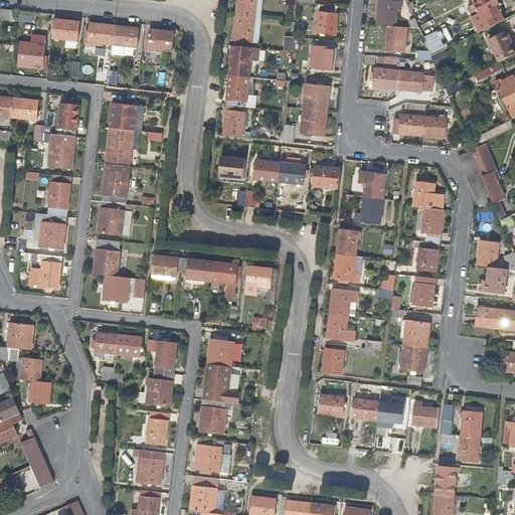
[(255,19),(256,0),(238,0),(236,17),(255,19)]
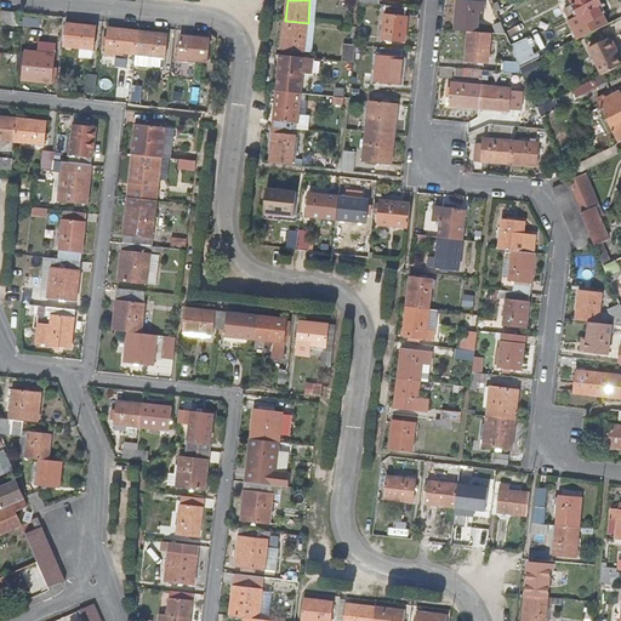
[(581,38),(607,24),(598,5),(600,4),(597,0),(571,0),(573,4),(579,15),(581,15),(586,22),(576,27),(581,38)]
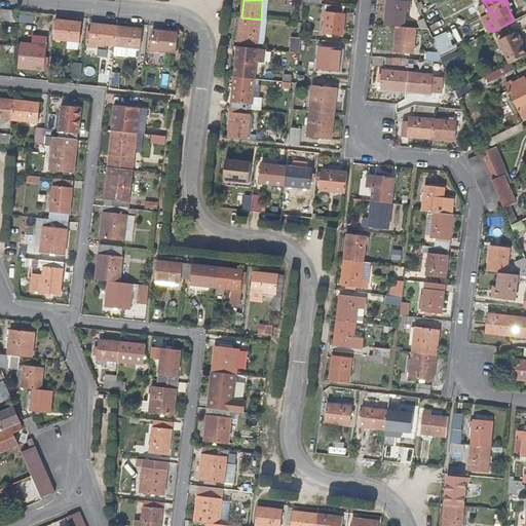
[(388,3),(385,28),(397,29),(404,30),(407,12),(410,12),(411,6),(388,3)]
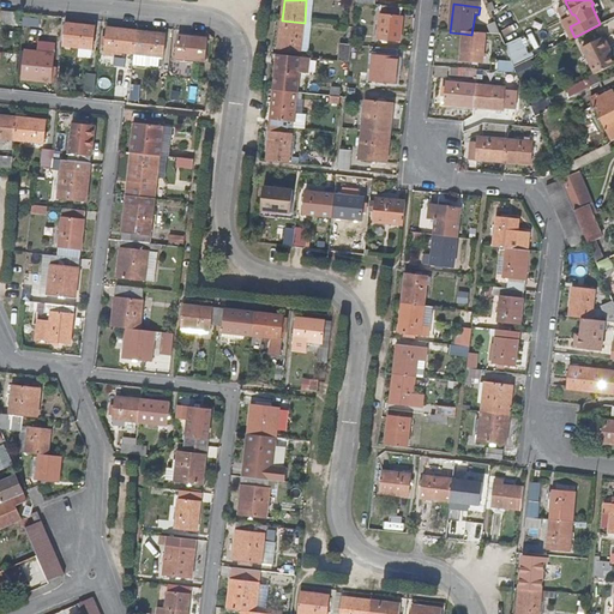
[(572,14),(566,4),(555,10),(565,29),(570,26),(579,22),(575,14),(572,14)]
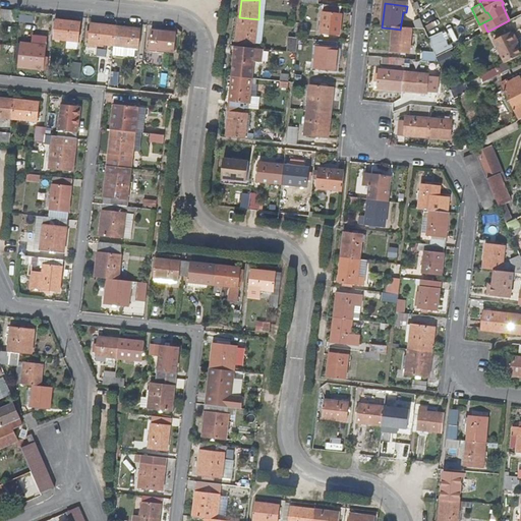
[(340,14),(341,7),(324,5),(323,25),(320,25),(320,31),(322,32),(322,33),(340,35),(342,14),(340,14)]
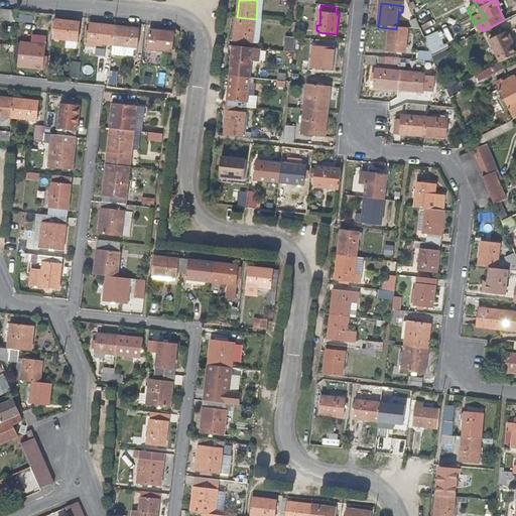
[(14,22),(15,12),(1,10),(0,21),(14,22)]
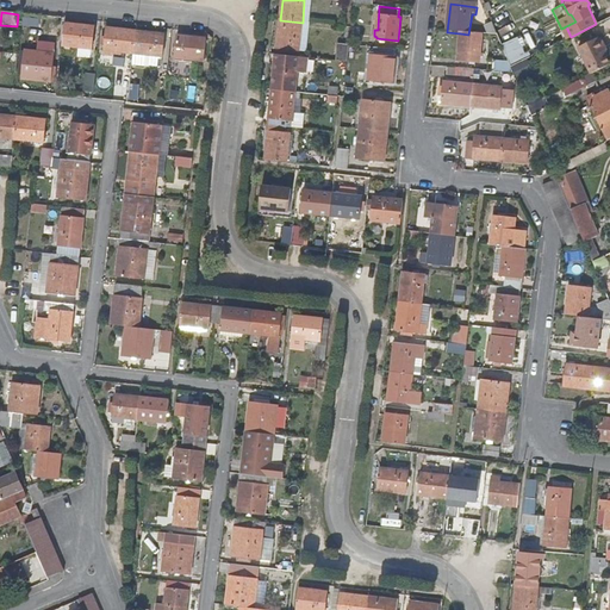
[(299,51),(300,51),(303,23),(280,20),(277,53),(298,55),(299,51)]
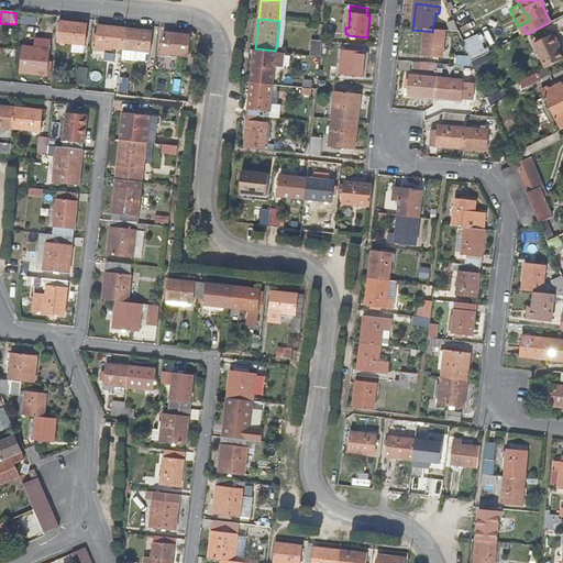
[(61,22),(58,43),(73,44),(72,54),(81,55),(84,53),(85,45),(87,25),(61,22)]
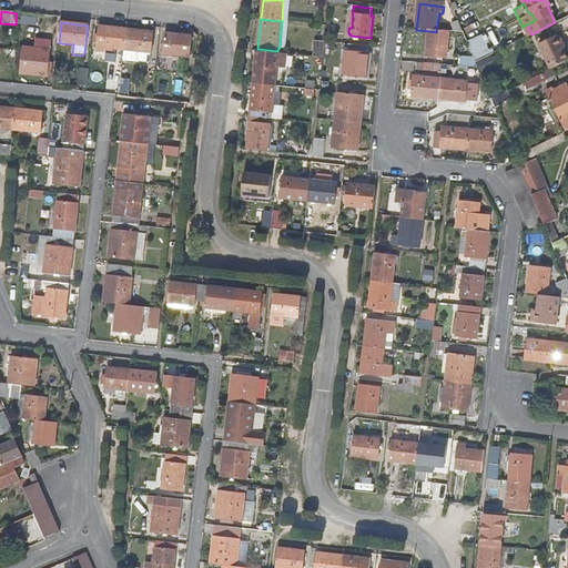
[(454,27),(456,34),(464,34),(459,24),(454,27)]
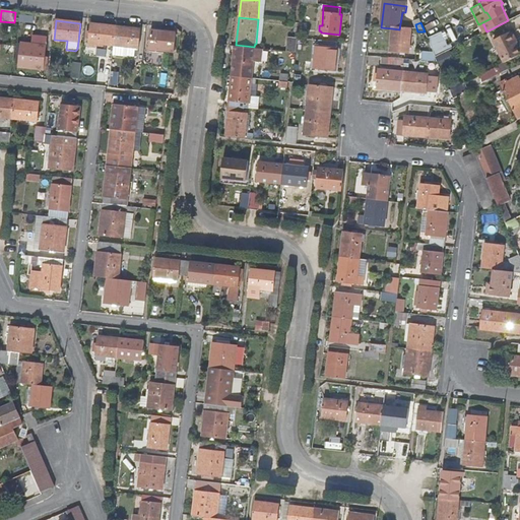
[(115,46),(116,27),(91,24),(89,44),(90,44),(105,45),(115,46)]
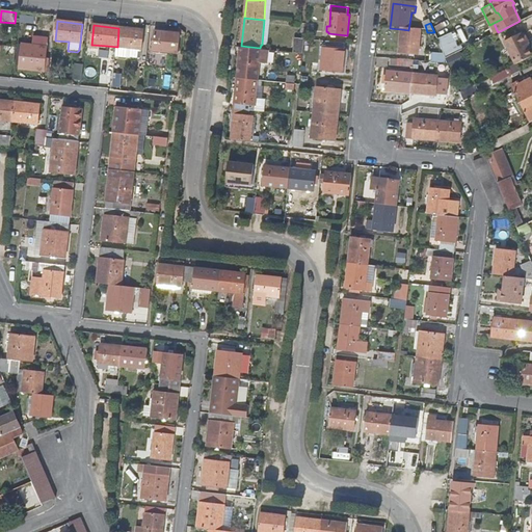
[(144,30),(118,28),(117,47),(116,58),(131,60),(130,59),(140,60),(141,50),(143,50),(144,30)]
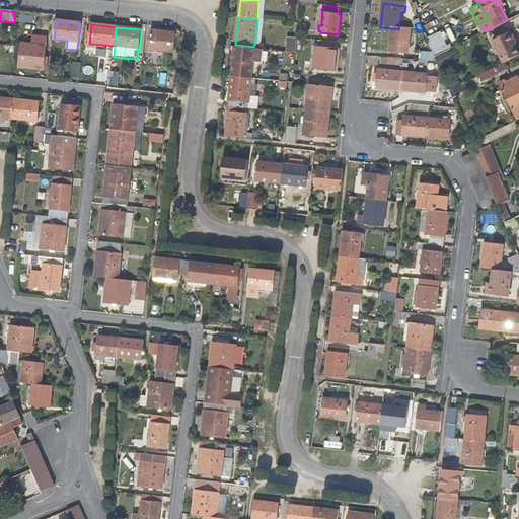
[(398,29),(391,28),(389,52),(408,54),(410,30),(398,29)]
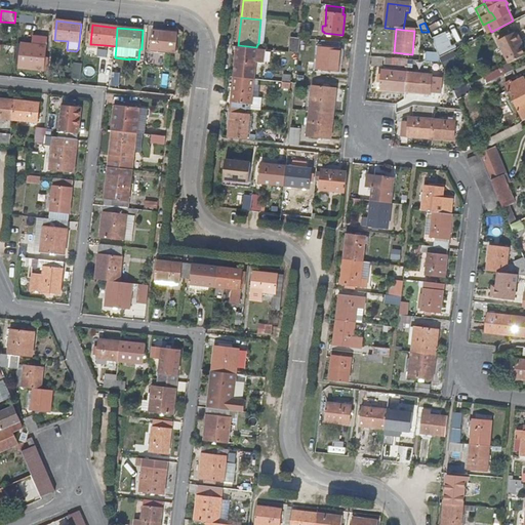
[(177,53),(179,34),(154,31),(152,50),(177,53)]
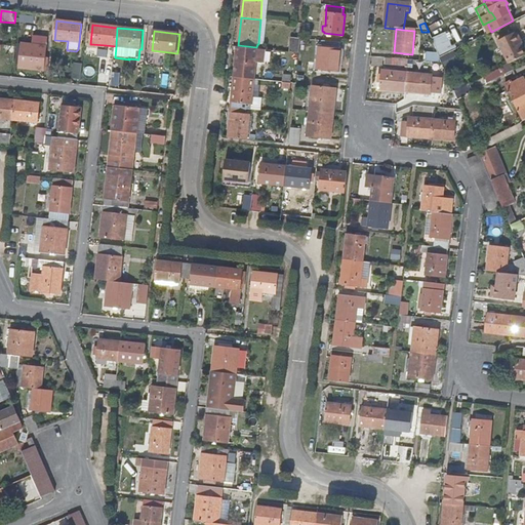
[(434,45),(439,56),(453,50),(456,48),(448,31),(431,38),(434,45)]
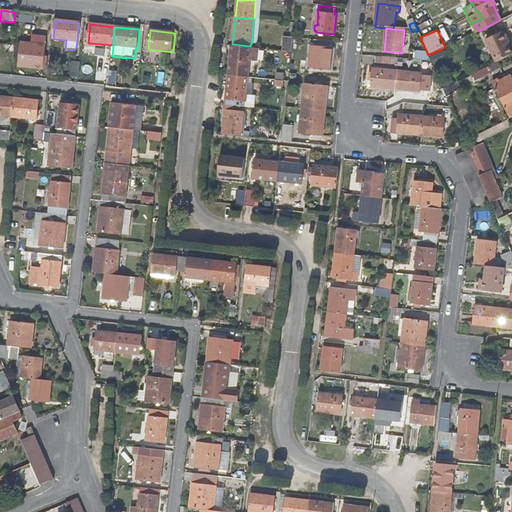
[(495,61),(511,54),(505,41),(507,40),(502,32),(485,40),(495,61)]
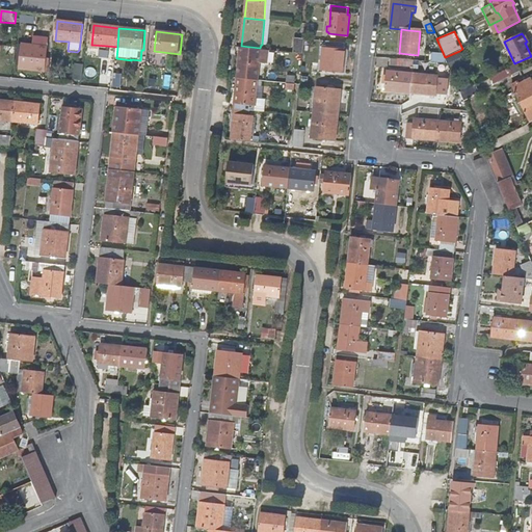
[(294,54),(303,55),(304,40),(295,38),(294,54)]
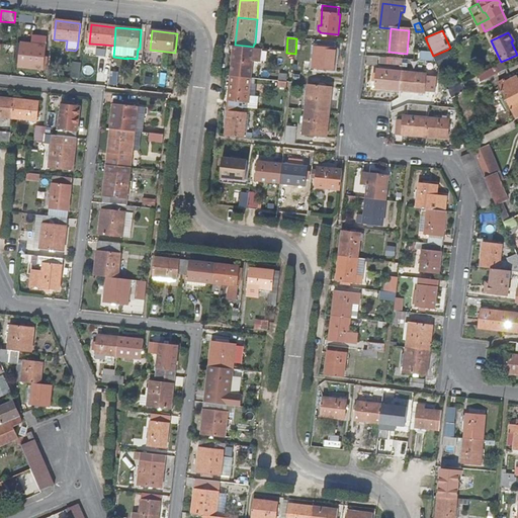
[(334,49),(334,41),(318,39),(317,61),(315,61),(314,65),(317,66),(316,68),(334,70),(336,49),(334,49)]
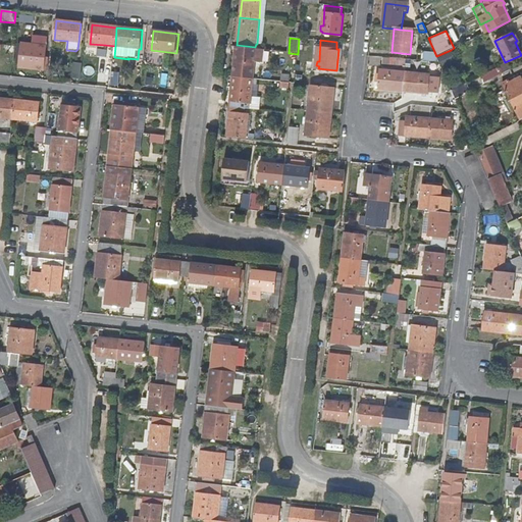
[(44,69),(46,46),(22,44),(19,66),(44,69)]
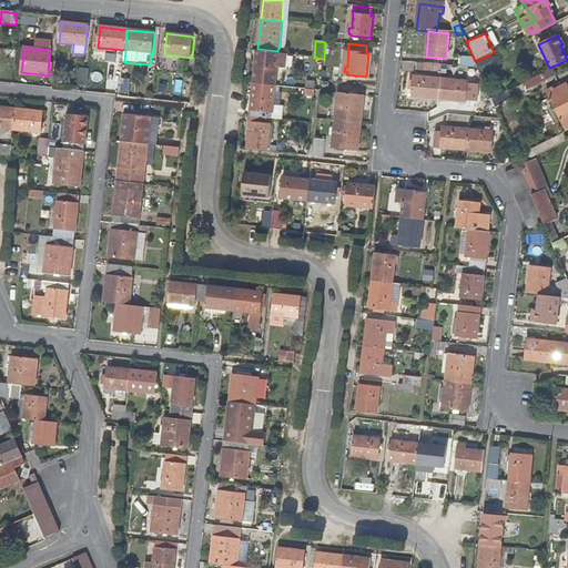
[(463,51),(462,60),(475,61),(469,49),(465,49),(465,51),(463,51)]
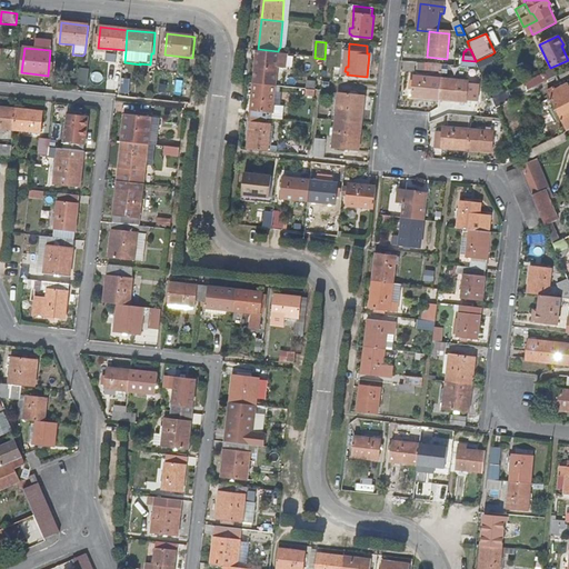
[(286,61),(287,55),(258,51),(255,85),(276,87),(277,69),(285,69),(286,61)]
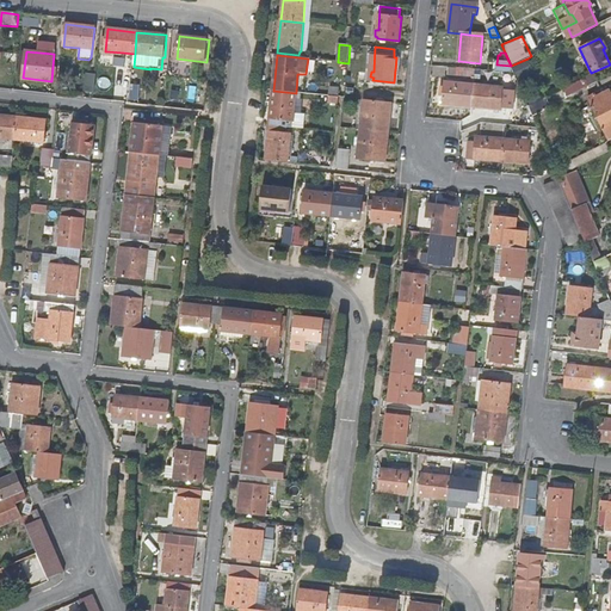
[(534,72),(528,59),(511,66),(514,76),(517,80),(534,72)]
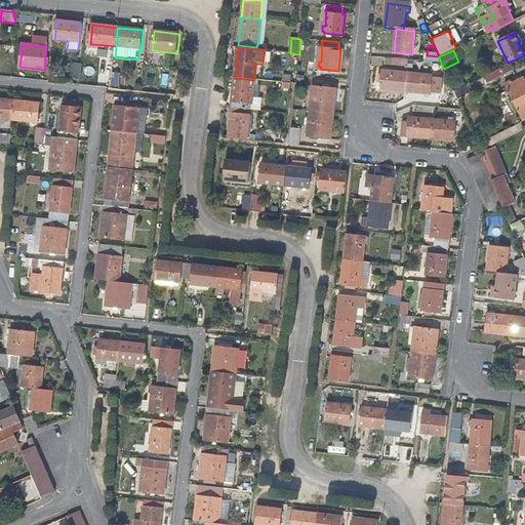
[(426,55),(425,64),(431,65),(442,66),(439,56),(427,55),(426,55)]
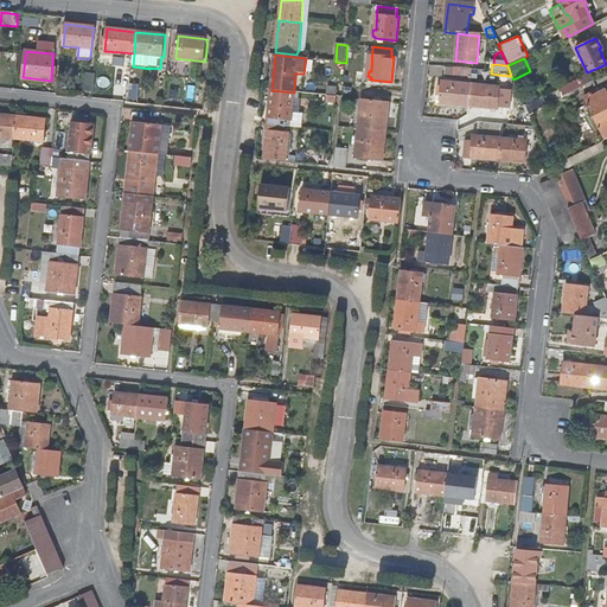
[(471,71),(443,69),(443,76),(467,78),(470,80),(471,71)]
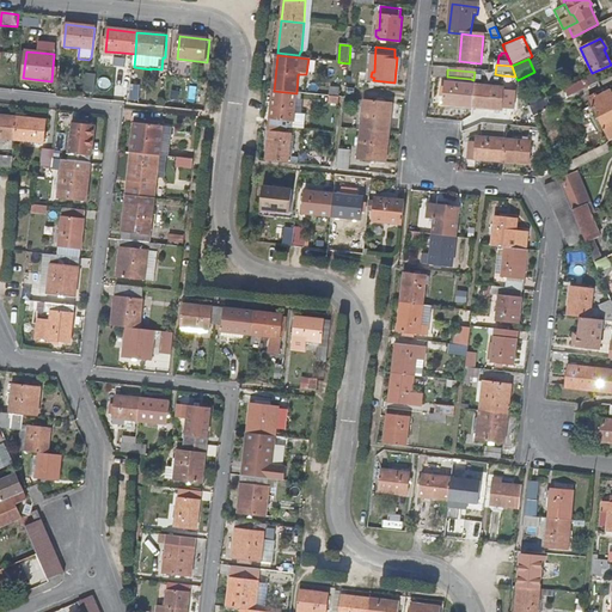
[(597,81),(592,73),(583,78),(588,86),(597,81)]
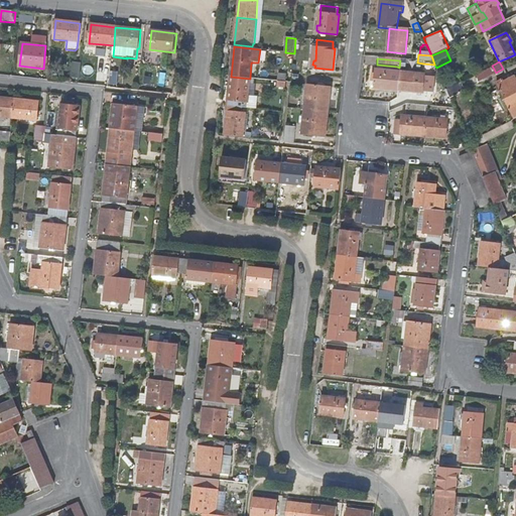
[(80,79),(81,63),(74,62),(72,78),(80,79)]
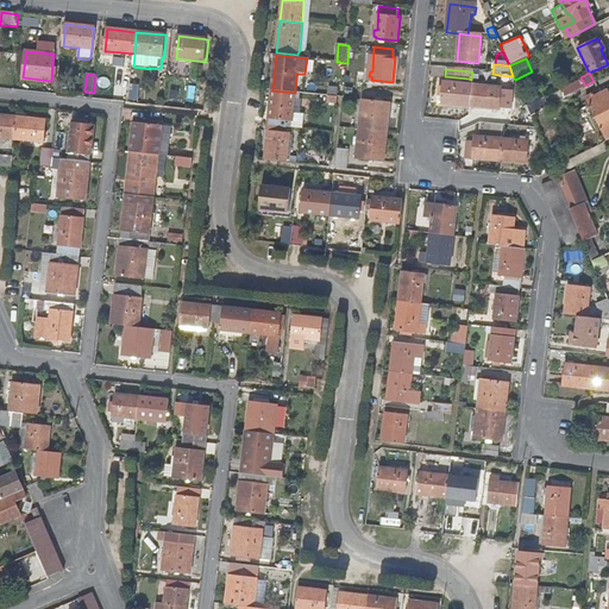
[(119,92),(130,93),(131,89),(132,79),(121,76),(119,92)]
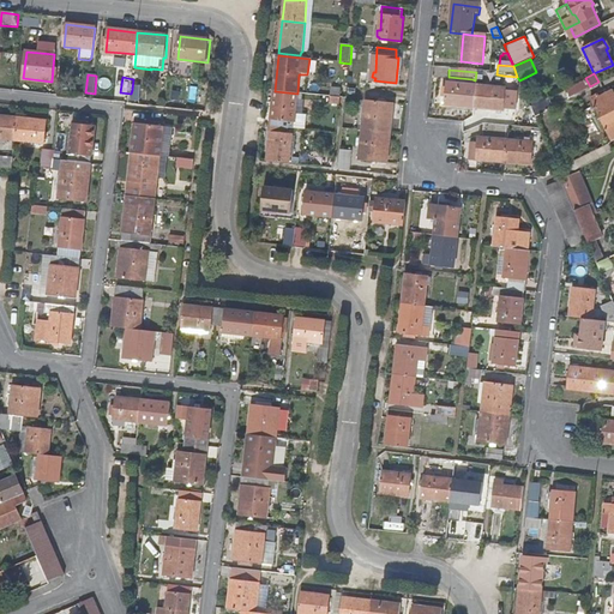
[(443,104),(473,108),(475,86),(473,85),(445,83),(445,88),(444,88),(443,96),(441,96),(440,97),(439,102),(440,103),(443,104)]
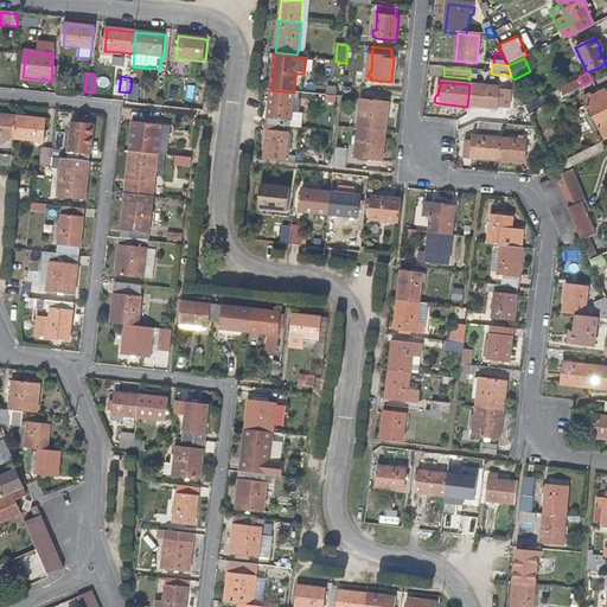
[(358,96),(358,88),(344,85),(343,94),(358,96)]
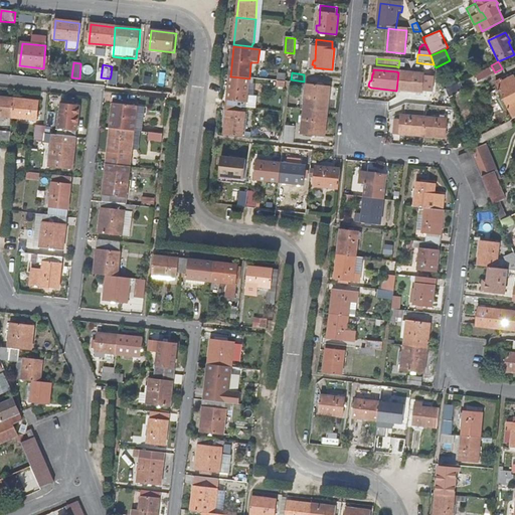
[(398,72),(396,91),(420,94),(422,74),(398,72)]
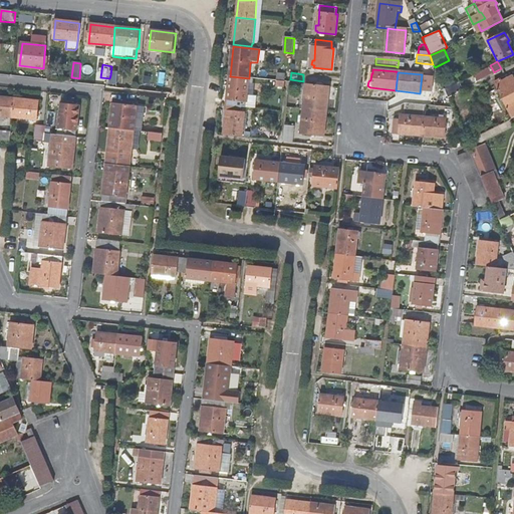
[(275,81),(284,82),(285,75),(276,74),(275,81)]
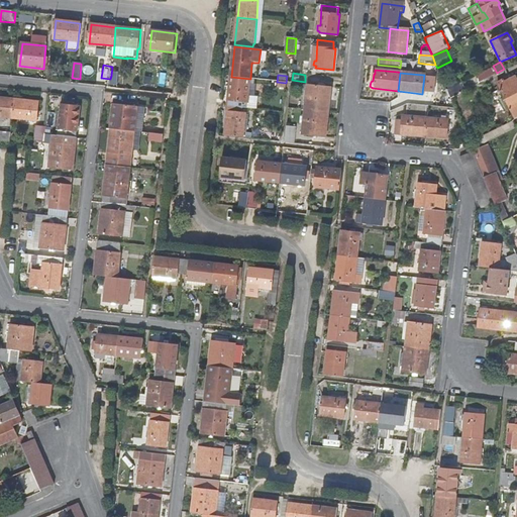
[(249,86),(250,79),(231,77),(228,107),(243,108),(243,103),(247,104),(249,86)]
